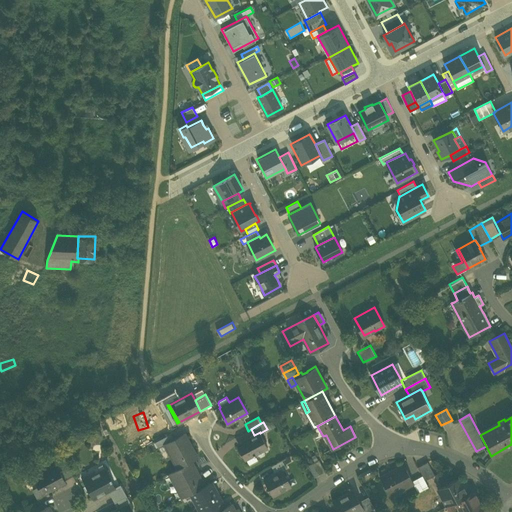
[(498,422),(479,433),(480,435),(499,425),(498,422)]
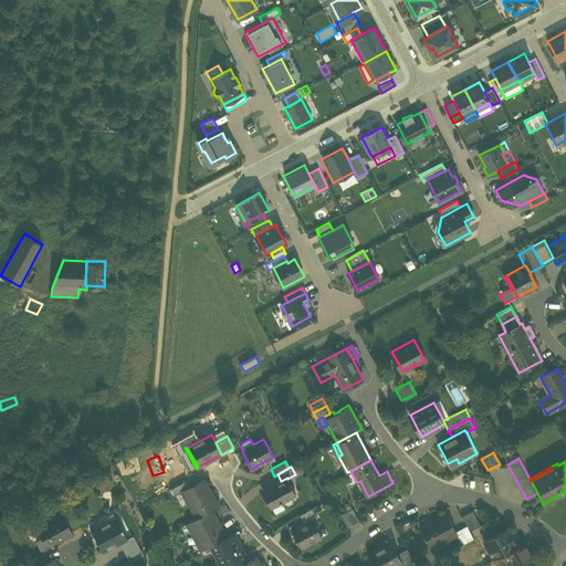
[(263,491),(272,507),(284,501),(296,494),(287,479),(287,478),(281,481),(281,482),(273,486),(273,485),(263,491)]
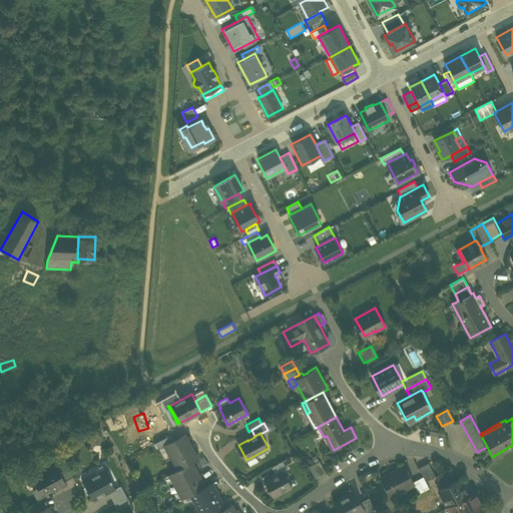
[(156,442),(159,448),(166,445),(165,444),(174,440),(171,434),(156,442)]
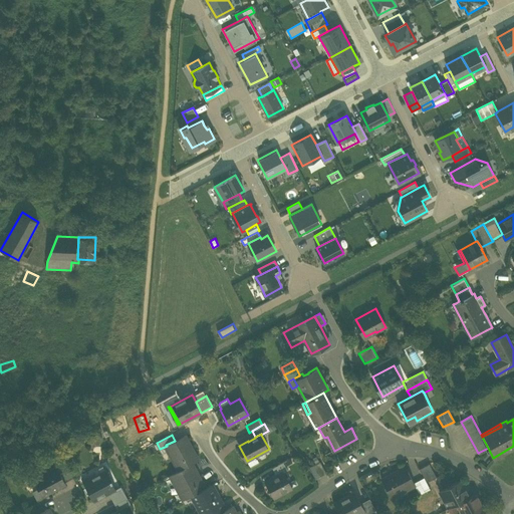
[(167,446),(179,470),(193,463),(198,460),(185,435),(175,441),(166,445),(167,446)]
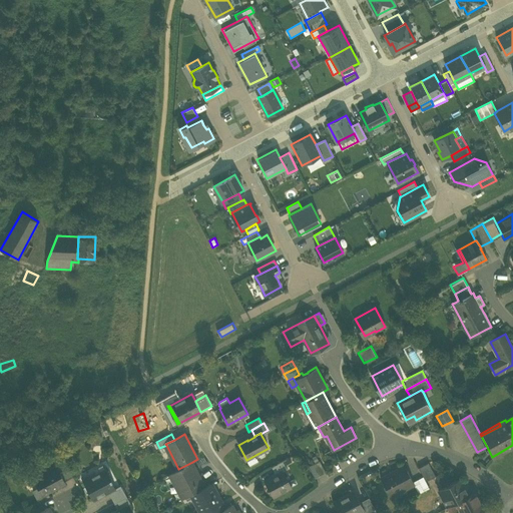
[(261,459),(258,454),(246,460),(249,465),(261,459)]
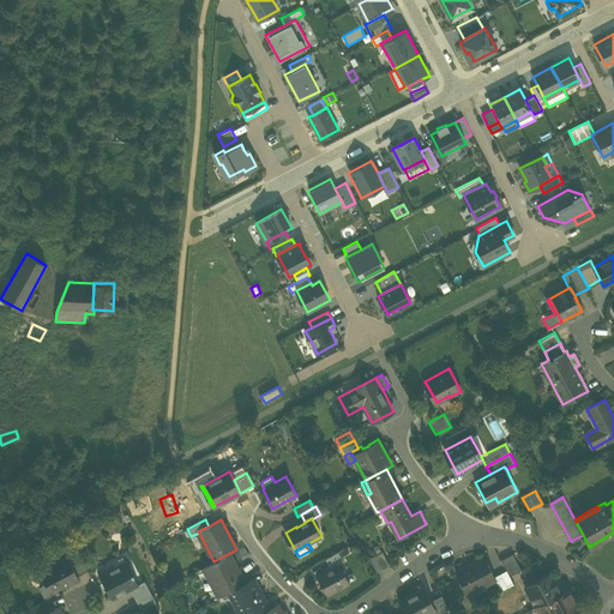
[(71,563),(77,576),(89,570),(78,551),(70,555),(72,561),(71,563)]
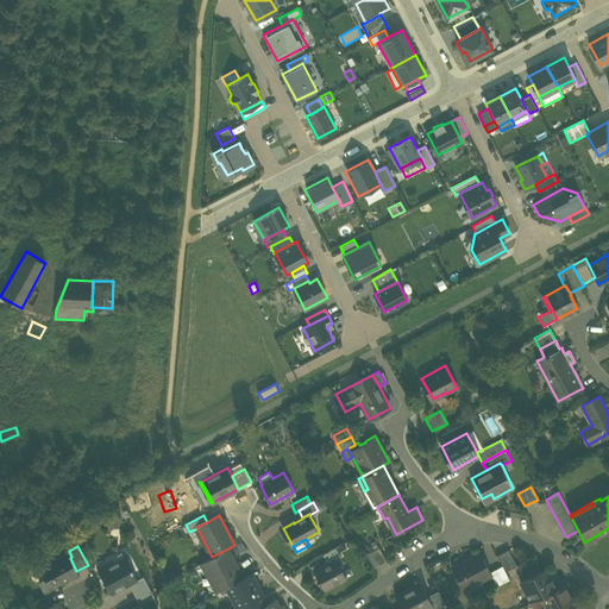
[(322,554),(327,563),(336,559),(337,559),(340,557),(336,547),(322,554)]
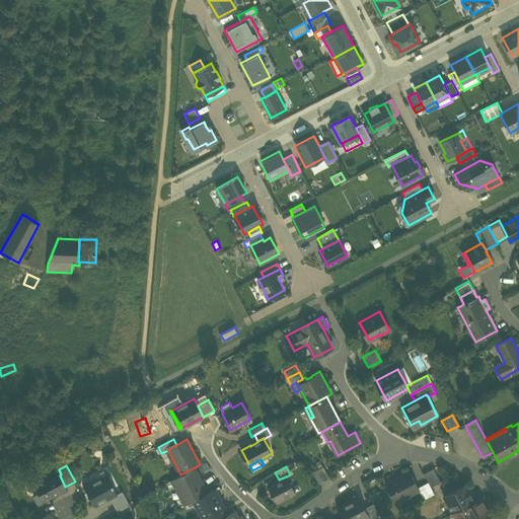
[(322,466),(317,469),(311,472),(312,472),(318,484),(323,480),(328,477),(329,477),(323,466),(322,466)]
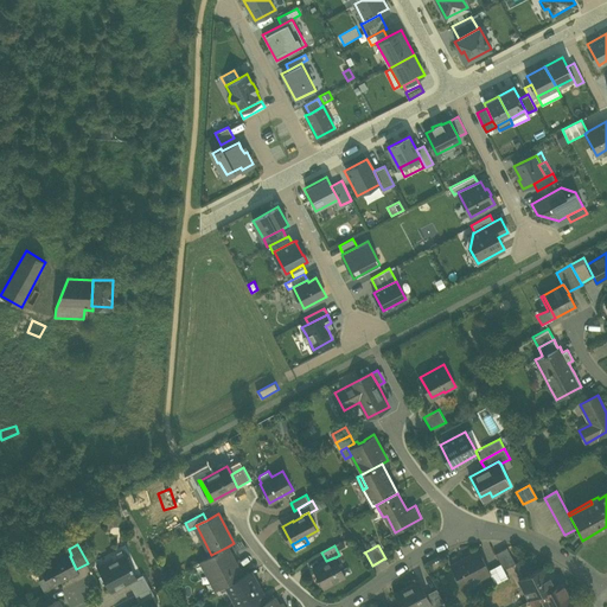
[(219,588),(227,585),(243,575),(240,568),(238,568),(228,547),(211,555),(204,558),(219,588)]
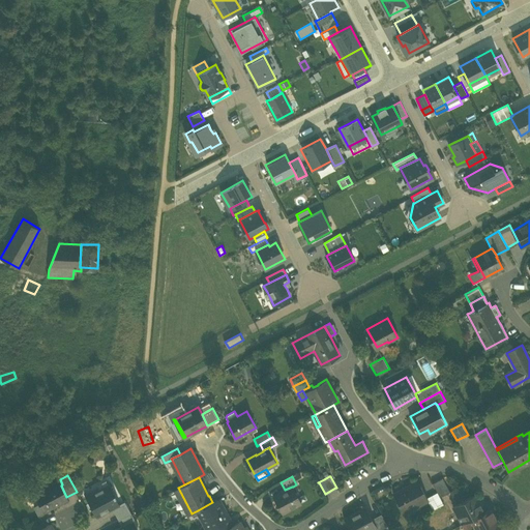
[(39,503),(45,512),(68,500),(66,497),(61,486),(58,480),(34,493),(39,503)]
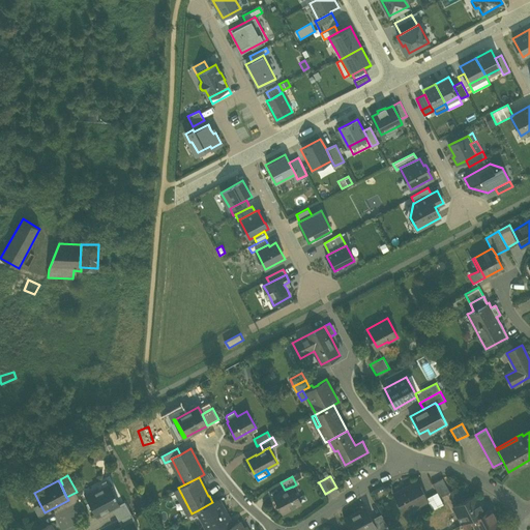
[(434,486),(438,493),(440,497),(450,492),(449,491),(444,480),(434,486)]
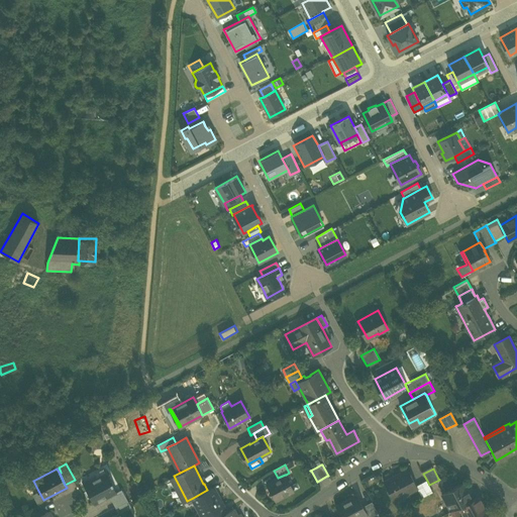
[(384,482),(394,500),(394,499),(405,493),(405,495),(417,488),(416,487),(408,470),(384,482)]
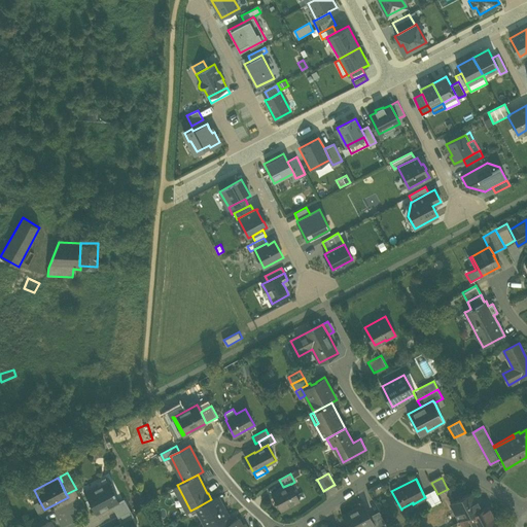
[(85,494),(96,514),(104,510),(103,508),(111,504),(111,505),(118,501),(114,493),(109,483),(102,487),(102,486),(85,494)]
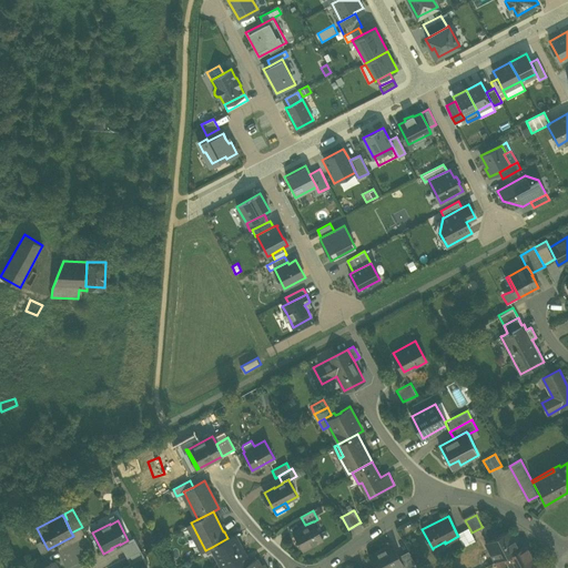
[(293,533),(302,550),(323,539),(314,521),(313,521),(305,525),(293,533)]
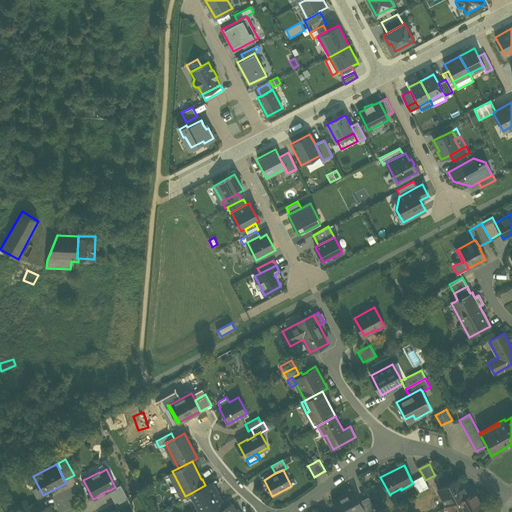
[(435,475),(438,482),(443,480),(439,473),(435,475)]
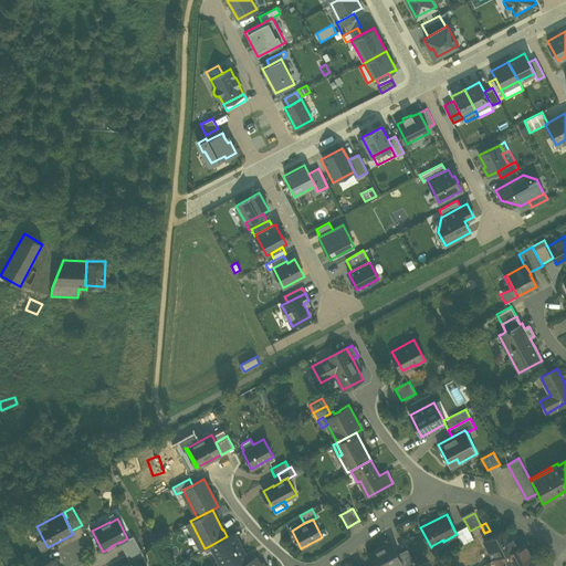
[(472,535),(470,531),(468,526),(456,533),(457,534),(462,545),(473,538),(472,535)]
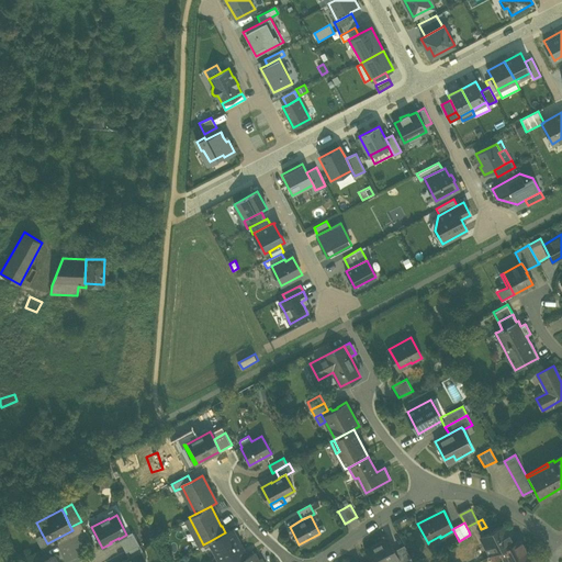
[(490,555),(499,551),(514,543),(504,525),(481,537),(490,555)]
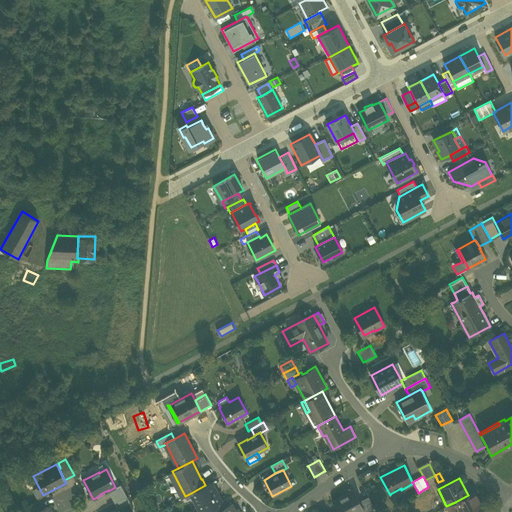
[(196,500),(199,505),(218,494),(212,482),(205,485),(191,493),(195,500),(196,500)]
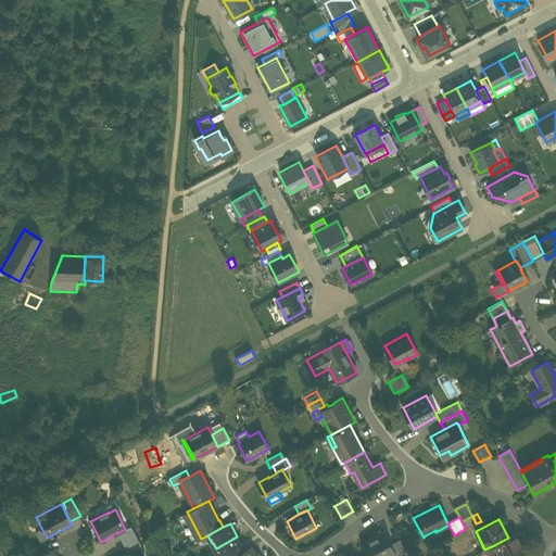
[(117,533),(124,545),(138,539),(131,526),(125,529),(117,533)]
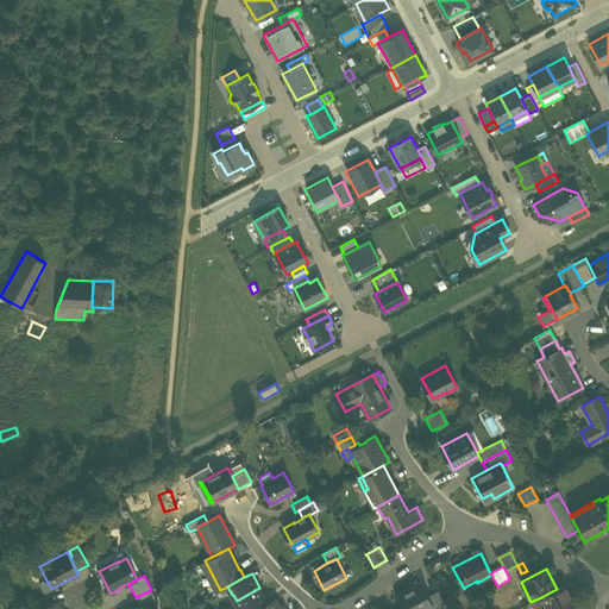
[(51,589),(45,578),(39,581),(45,592),(51,589)]
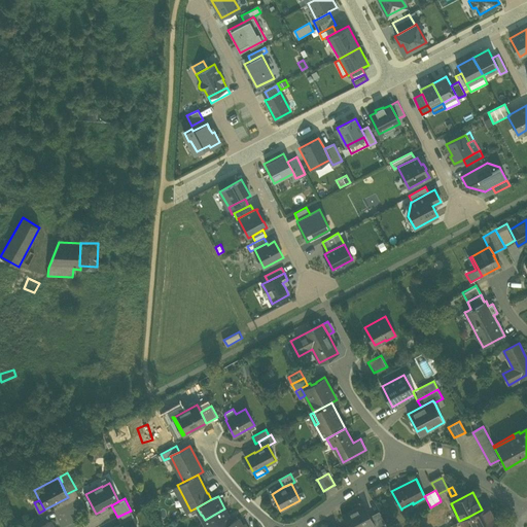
[(342,516),(348,526),(364,526),(370,526),(374,525),(375,524),(371,516),(363,503),(363,504),(343,516),(343,515),(342,516)]
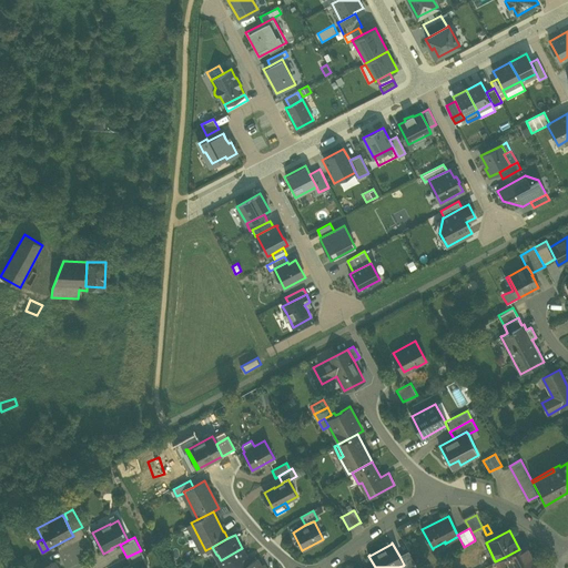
[(392,543),(369,555),(369,556),(392,544),(392,543)]
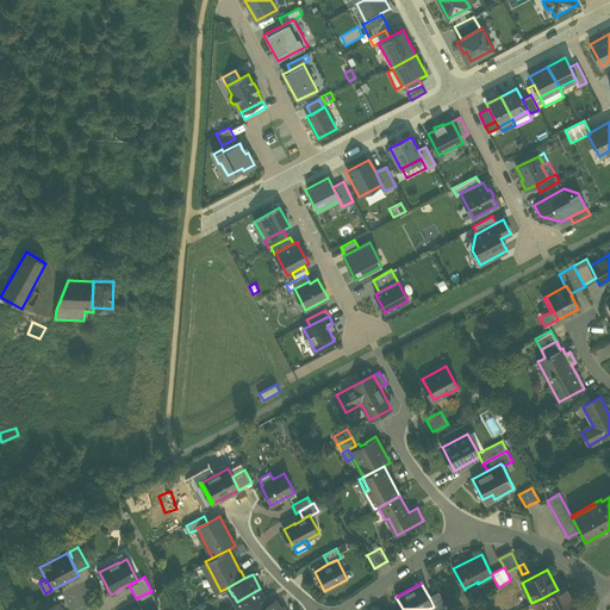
[(565,585),(558,590),(542,598),(548,609),(576,609),(579,607),(573,602),(565,585)]
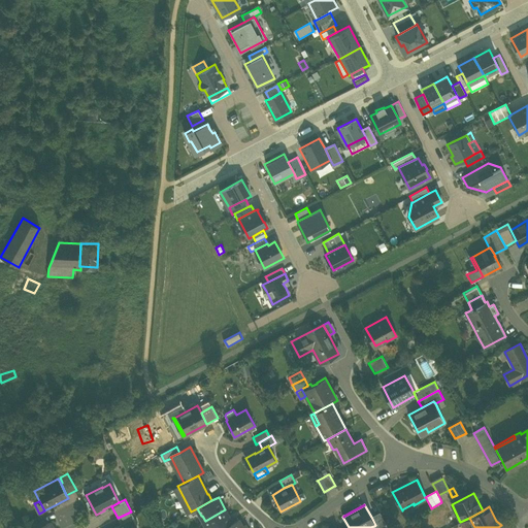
[(221,527),(232,522),(225,509),(205,521),(208,525),(207,526),(207,527),(221,527)]
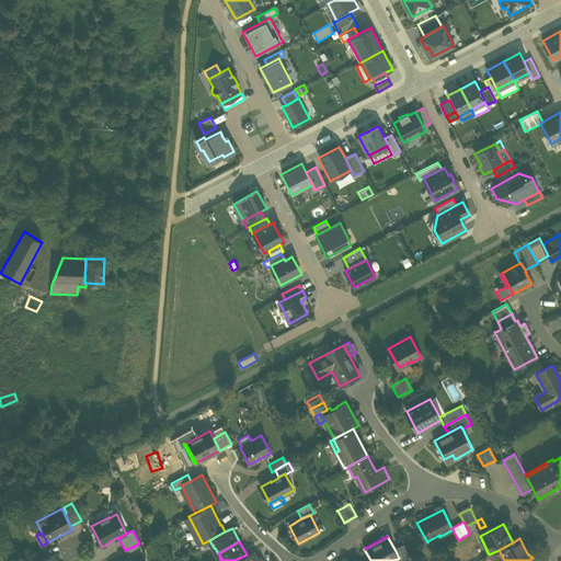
[(142,550),(139,544),(125,550),(129,557),(137,553),(142,550)]
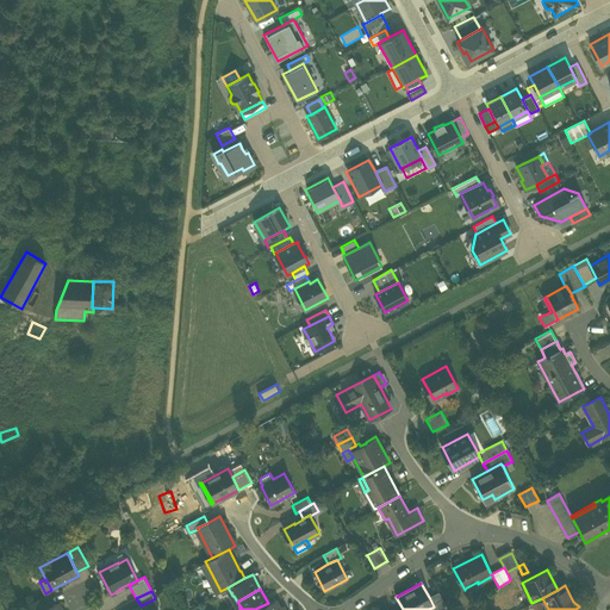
[(433,608),(434,609),(436,609),(446,605),(439,591),(429,597),(434,607),(433,608)]
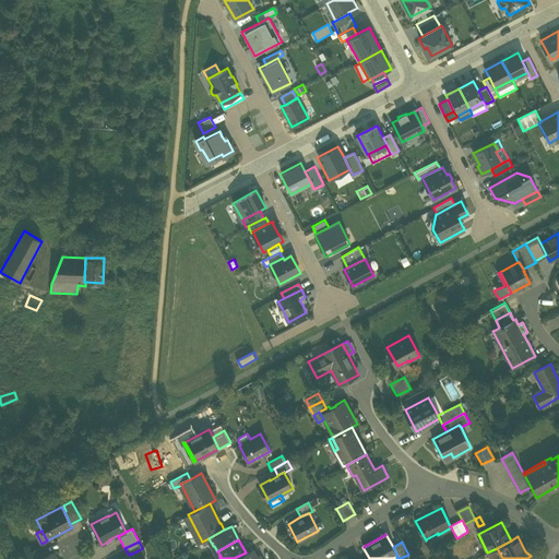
[(35,555),(36,558),(39,558),(48,555),(46,549),(35,555)]
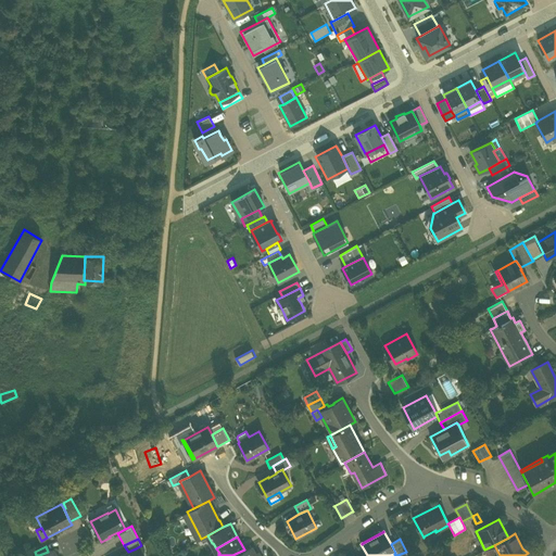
[(256,555),(252,546),(244,550),(232,555),(256,555)]
